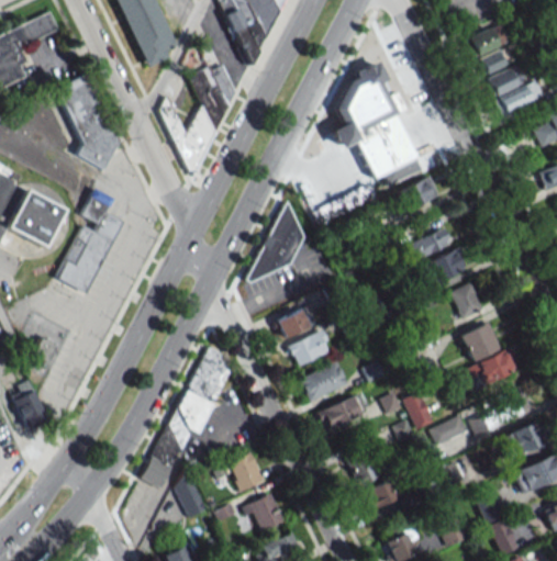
[(153,0),(115,0),(149,67),(168,57),(165,52),(177,46),(153,0)]
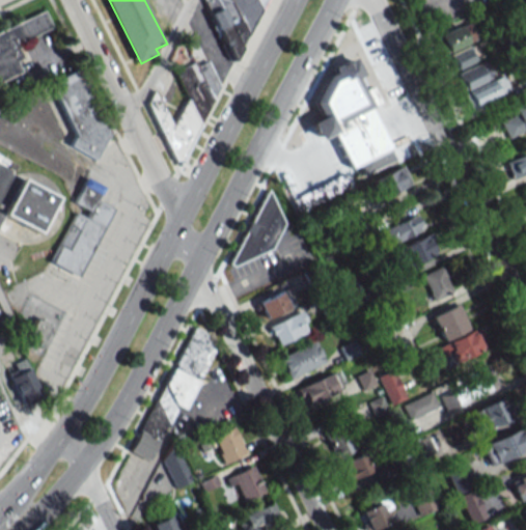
[(208,0),(231,56),(240,60),(269,0),(208,0)]
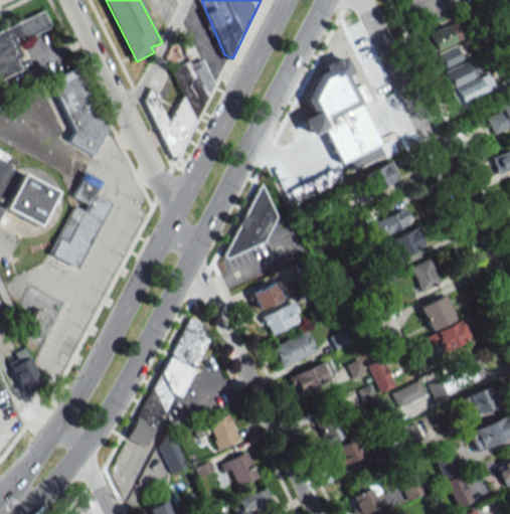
[(0,73),(0,33),(46,11),(54,27),(26,40),(25,38),(19,41),(25,56),(19,59),(24,70),(3,80),(0,73)]
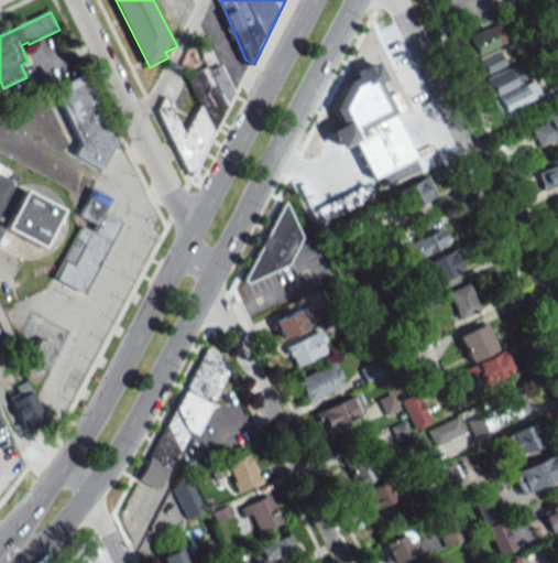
[(476,57),(509,42),(501,24),(467,40),(476,57)]
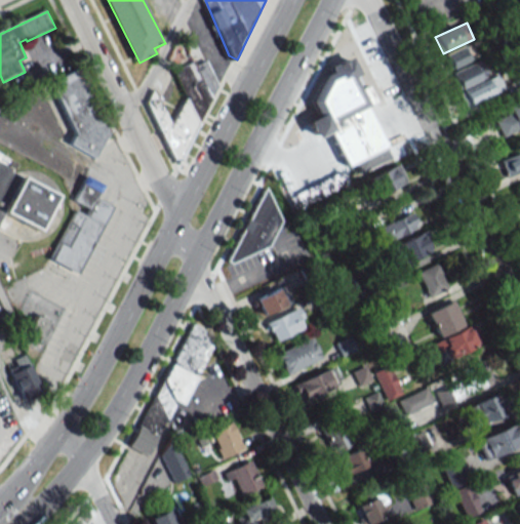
[(319,89),(338,127),(380,105),(375,97),(382,95),(351,38),(345,38),(319,89)]
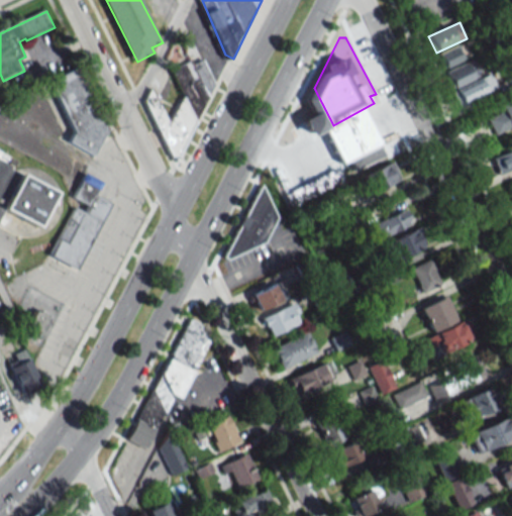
[(445,70),(469,59),(462,44),(438,56),(445,70)]
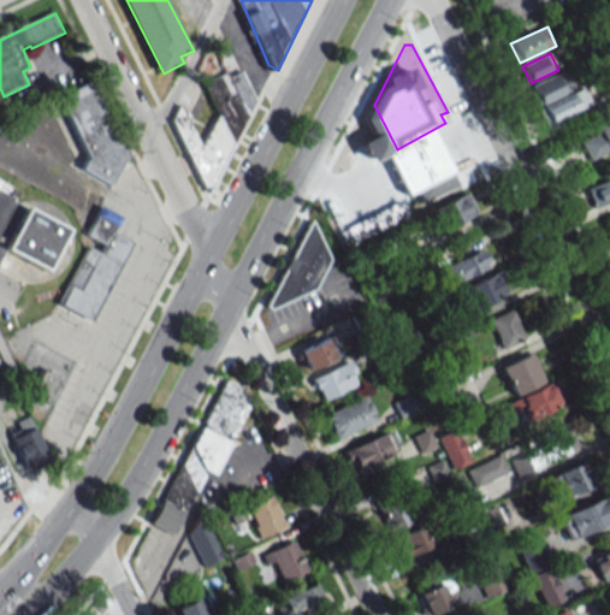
[(540,107),(576,88),(567,70),(531,89),(540,107)]
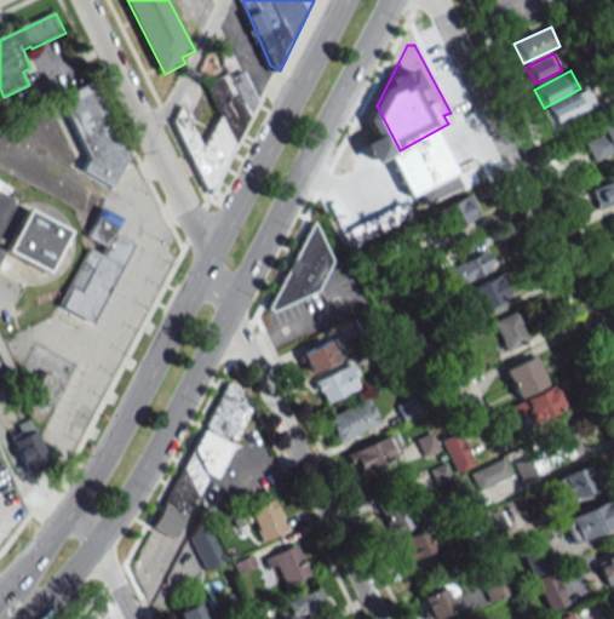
[(254,116),(263,102),(247,72),(234,78),(254,116)]
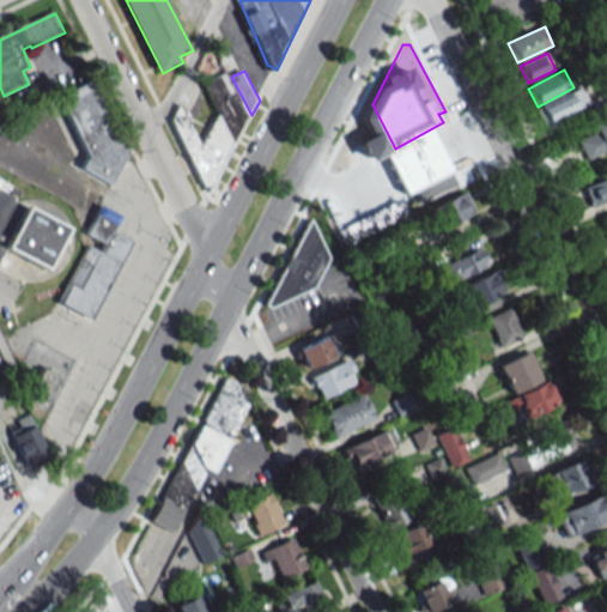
[(205,84),(222,115),(236,144),(252,115),(231,77),(229,72),(205,84)]
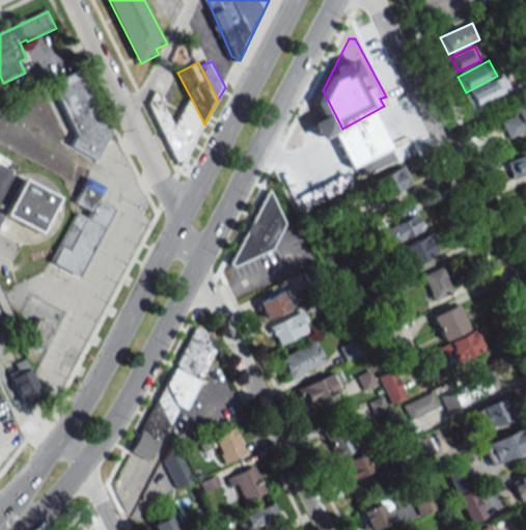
[(82,70),(113,133),(98,160),(73,146),(79,135),(53,83),(82,70)]
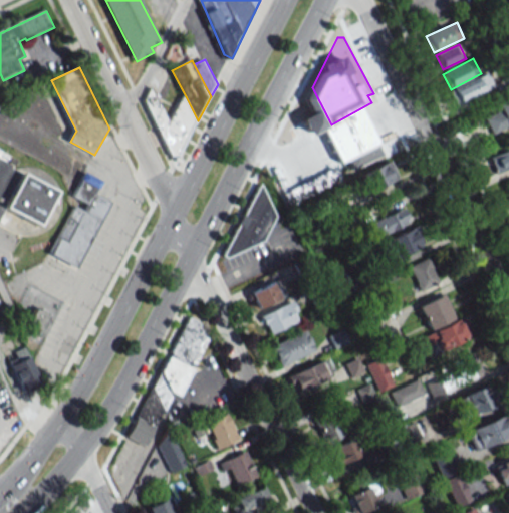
[(452,91),(457,105),(496,89),(491,75),(452,91)]
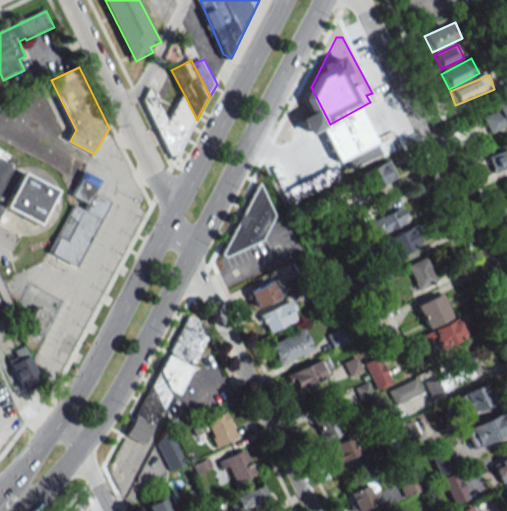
[(147,100),(173,155),(179,155),(192,130),(197,120),(185,96),(180,106),(169,125),(168,123),(170,121),(153,88),(147,100)]
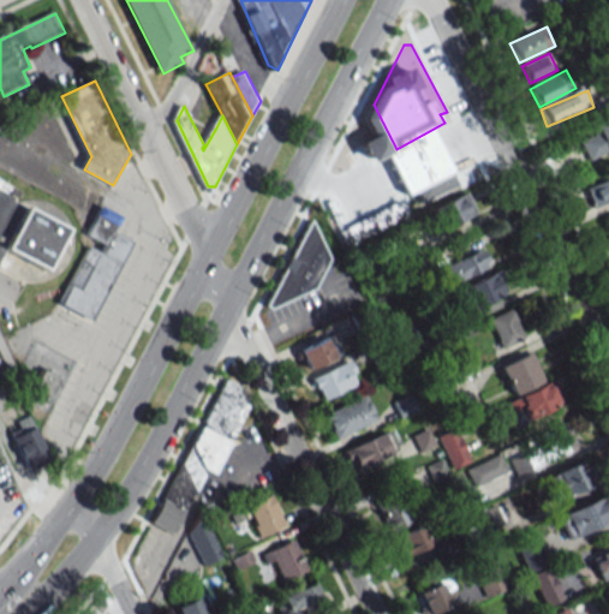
[(608,119),(598,124),(602,133),(584,142),(592,161),(608,154),(608,119)]
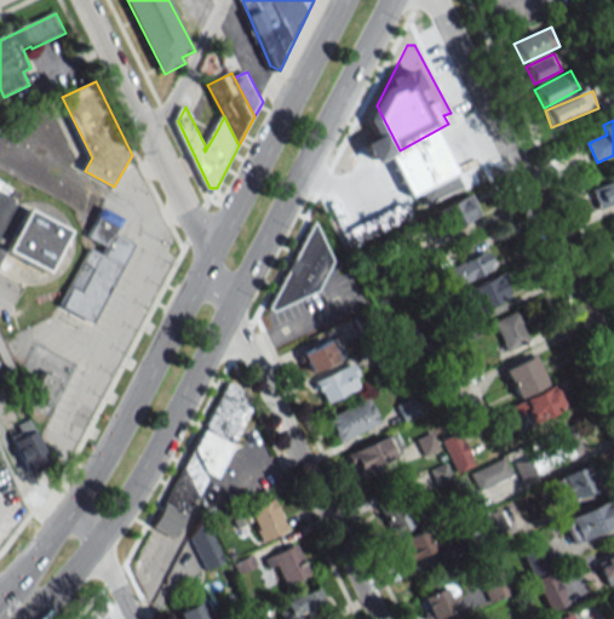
[(429,170),(441,194),(476,177),(464,152),(429,170)]
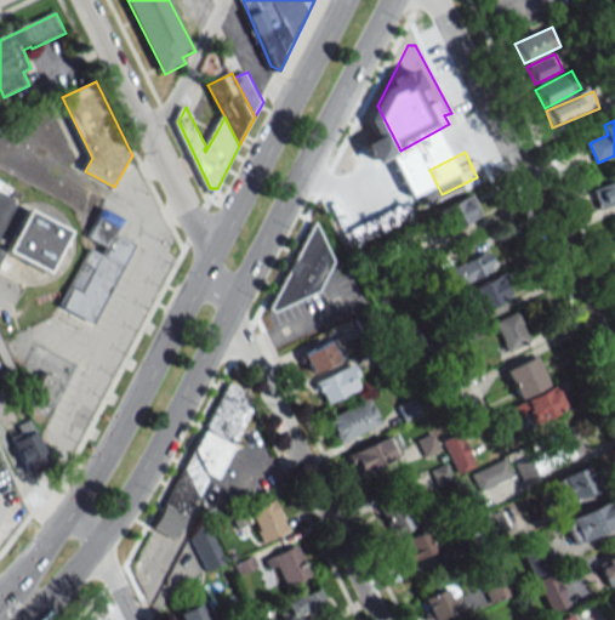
[(614,181),(594,192),(604,211),(614,205),(614,181)]
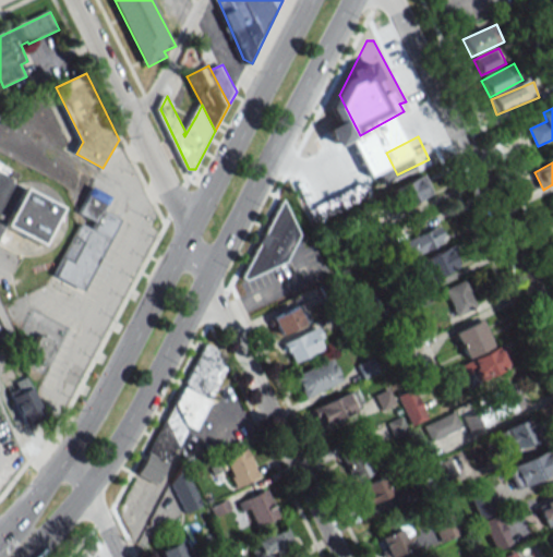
[(407,207),(436,195),(428,176),(399,188),(407,207)]
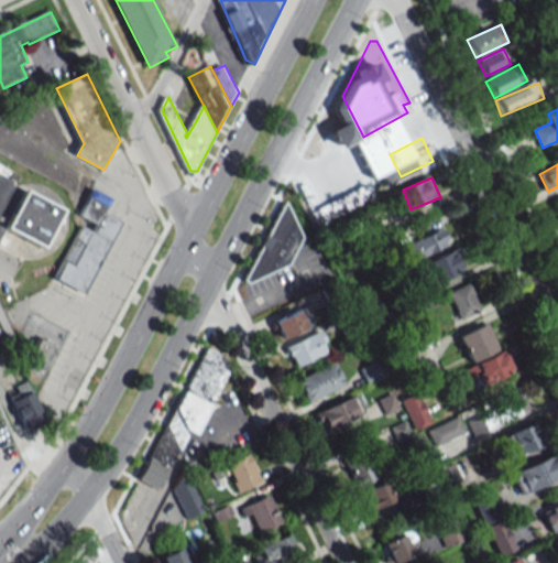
[(0,179),(59,208),(41,245),(7,227),(0,240),(0,179)]
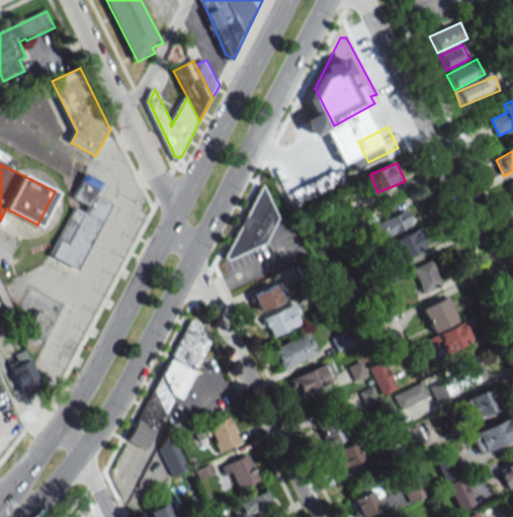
[(87,211),(91,203),(76,196),(88,174),(104,182),(98,194),(113,202),(104,221),(87,211)]
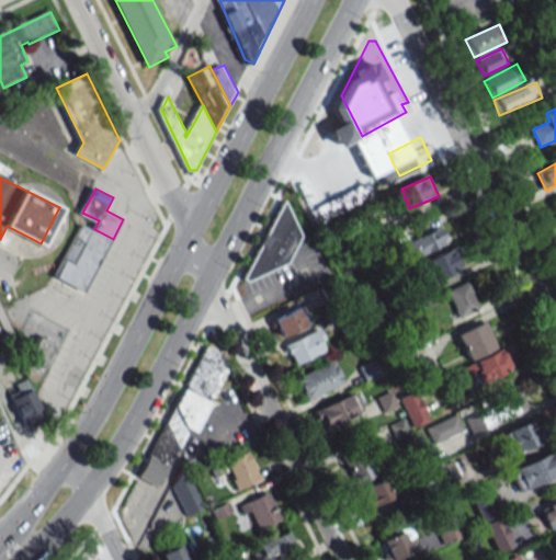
[(285,203),(303,239),(288,265),(250,283),(246,281),(285,203)]
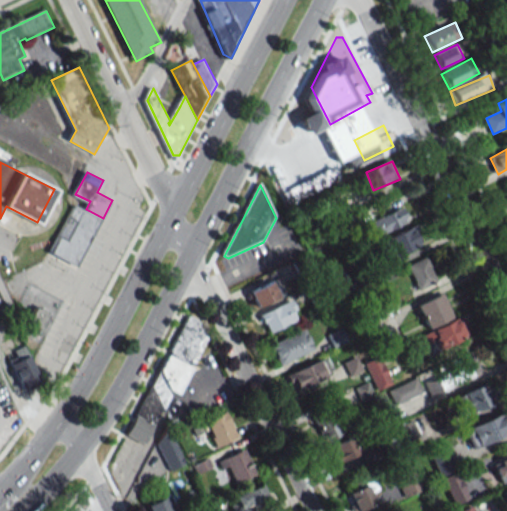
[(53,251),(79,264),(103,218),(86,209),(77,204),(53,251)]
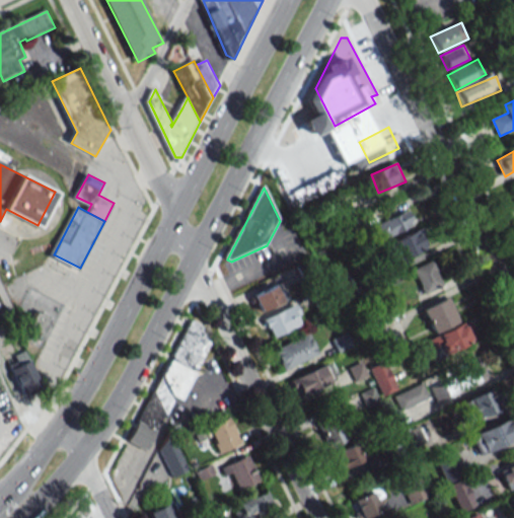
[(381,242),(418,225),(411,211),(374,228),(381,242)]
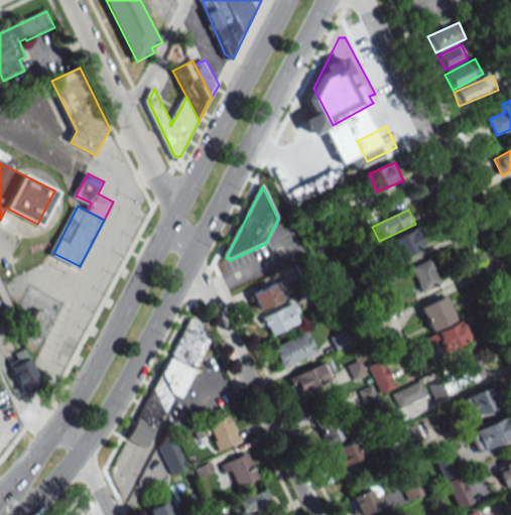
[(398,261),(429,245),(420,228),(389,244),(398,261)]
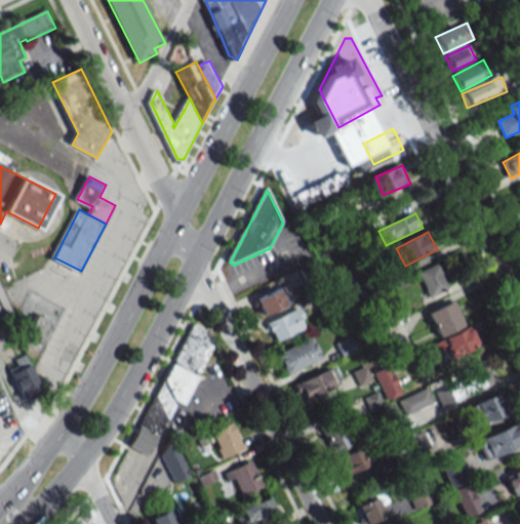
[(451,288),(439,264),(420,274),(433,298),(451,288)]
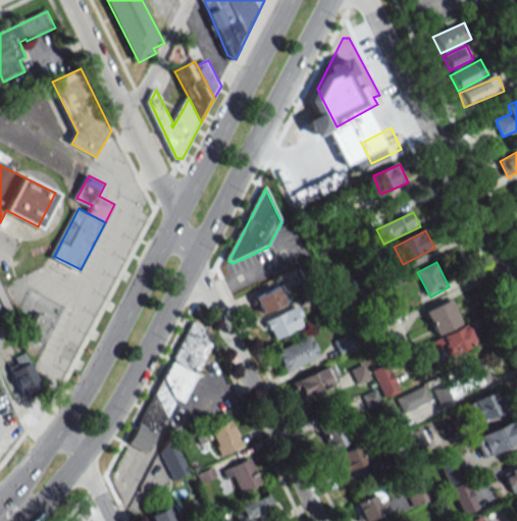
[(256,297),(262,313),(292,303),(285,285),(256,297)]
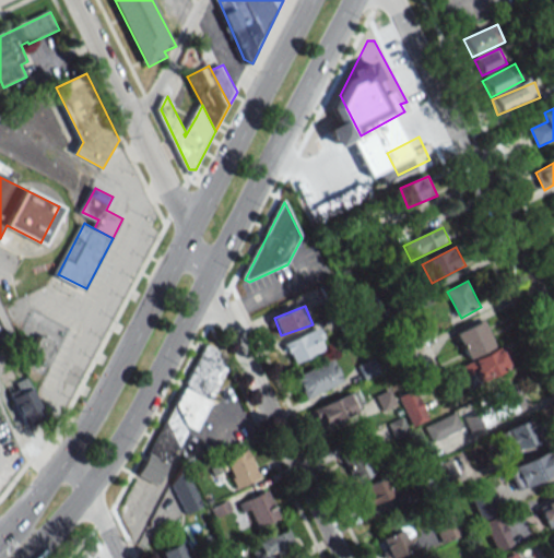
[(469,359),(498,346),(486,320),(457,333),(469,359)]
